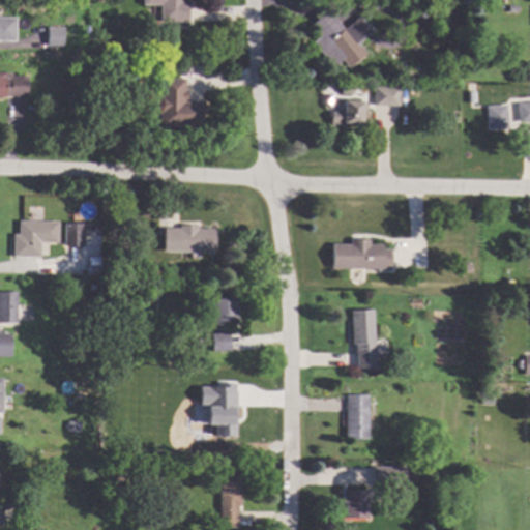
[(192,0),(192,22),(162,22),(163,4),(145,4),(145,0),(192,0)]
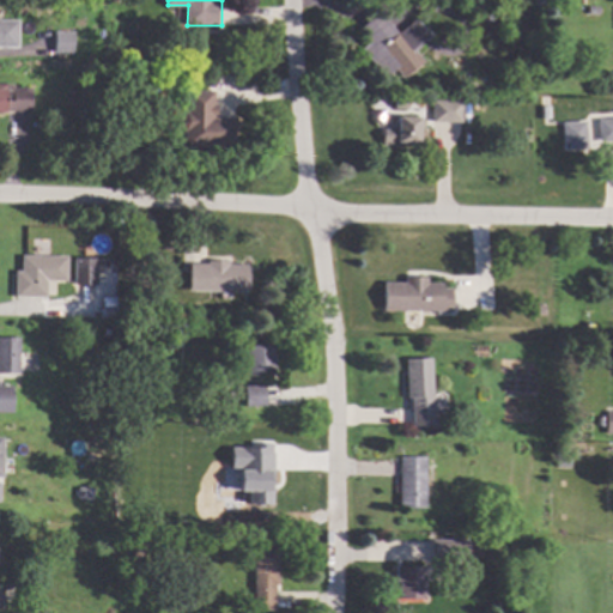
[(399,31),(419,16),(435,37),(417,50),(425,61),(404,77),(396,67),(382,78),(362,49),(371,42),(359,26),(382,10),(399,31)]
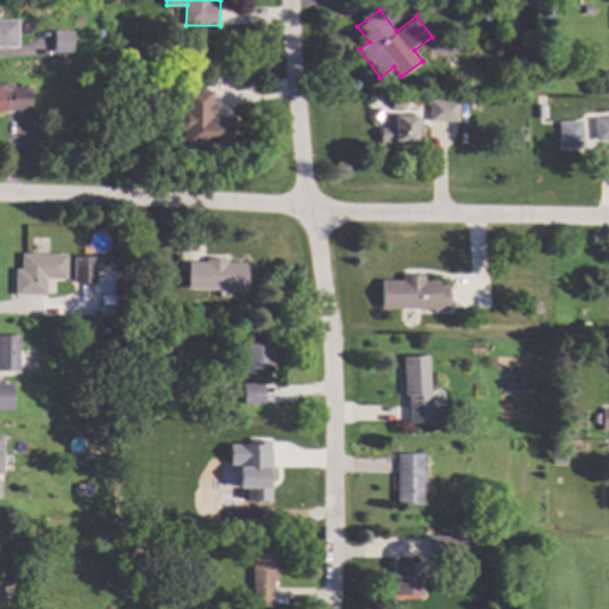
[(0,19),(20,20),(19,46),(0,45),(0,19)]
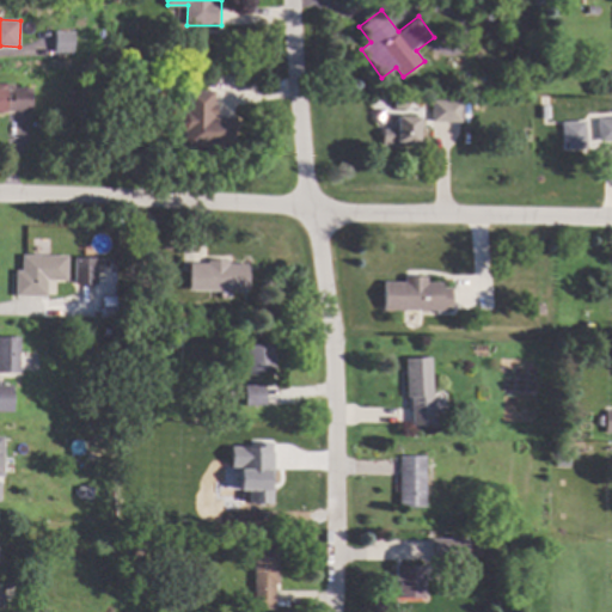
[(75,53),(56,53),(57,31),(75,31),(75,53)]
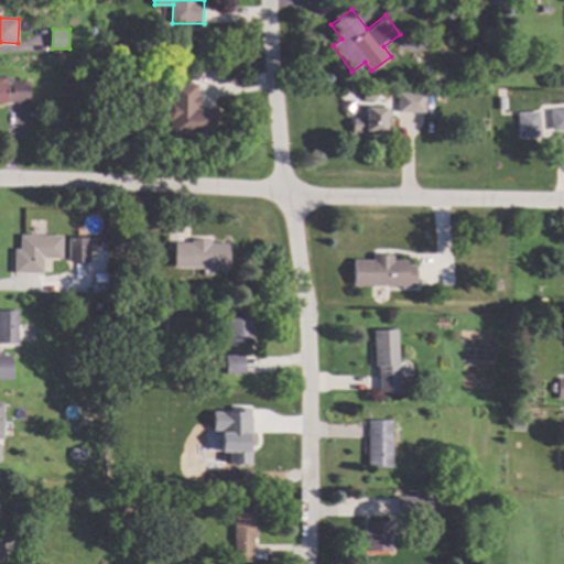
[(14,80),(32,80),(31,102),(7,101),(7,102),(0,102),(0,76),(15,77),(14,80)]
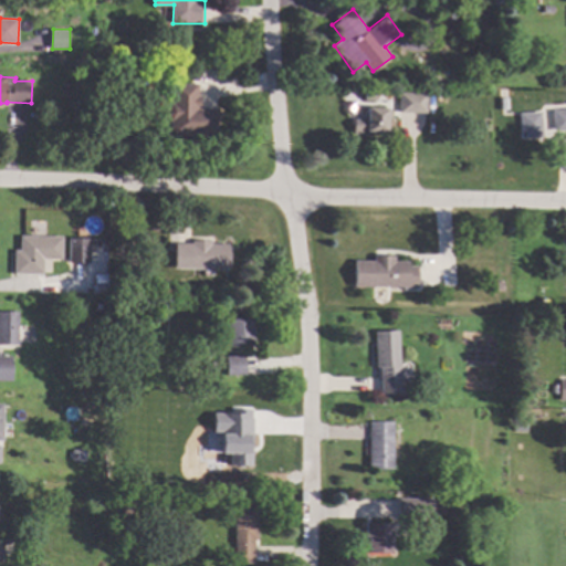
[(200,97),(202,97),(201,107),(199,107),(199,108),(219,108),(219,135),(173,134),(173,121),(167,114),(167,107),(174,103),(174,82),(195,83),(195,85),(200,85),(200,97)]
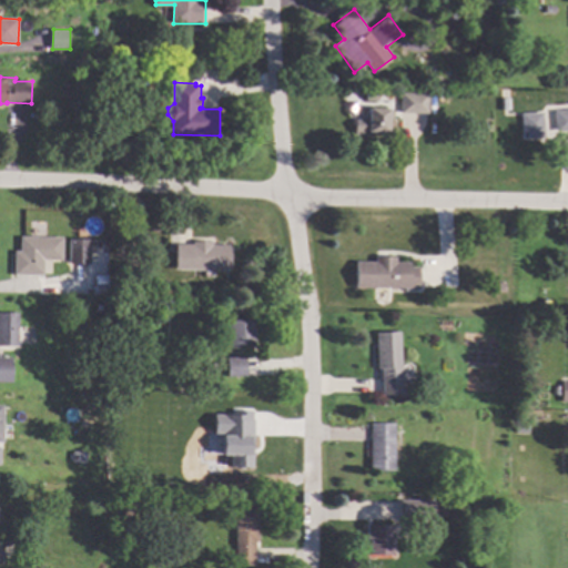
[(429,113),(402,112),(402,92),(429,92),(429,113)]
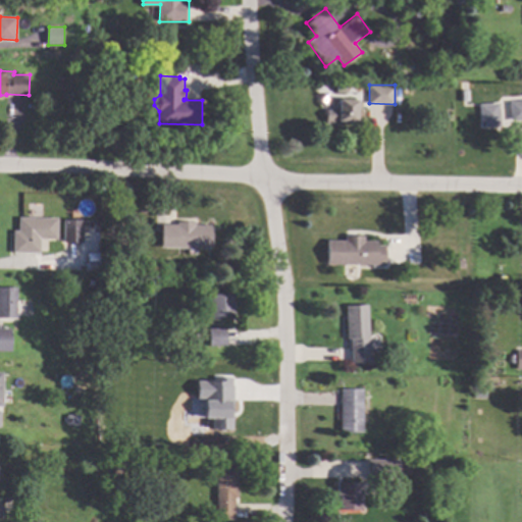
[(470,100),(463,101),(462,91),(470,90),(470,100)]
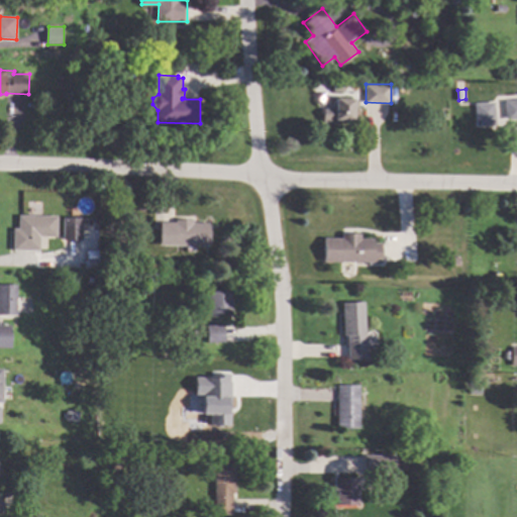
[(358,99),(357,107),(354,107),(353,120),(337,120),(337,123),(323,122),(324,108),(330,108),(331,103),(335,104),(335,98),(358,99)]
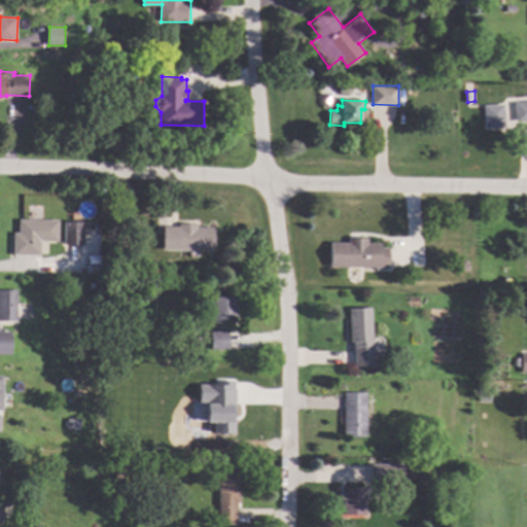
[(526,120),(517,121),(516,102),(526,101),(526,120)]
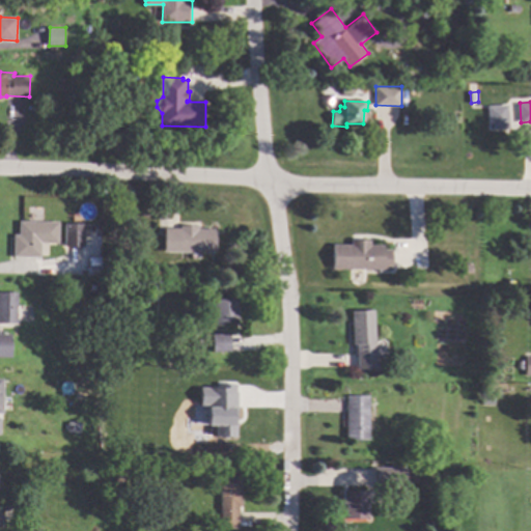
[(509,105),(510,128),(491,130),(488,106),(509,105)]
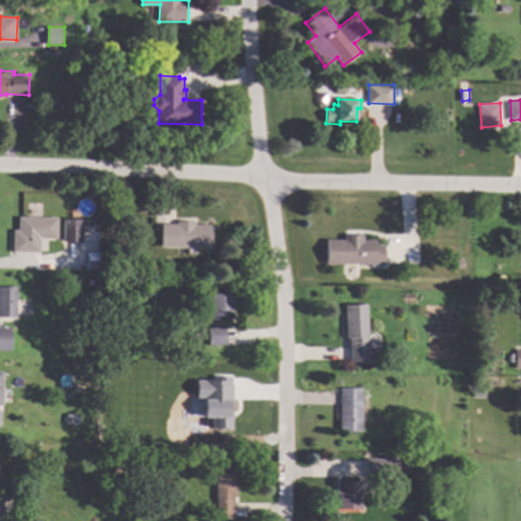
[(59,239),(42,238),(42,252),(14,251),(15,229),(20,229),(20,217),(59,217),(59,239)]
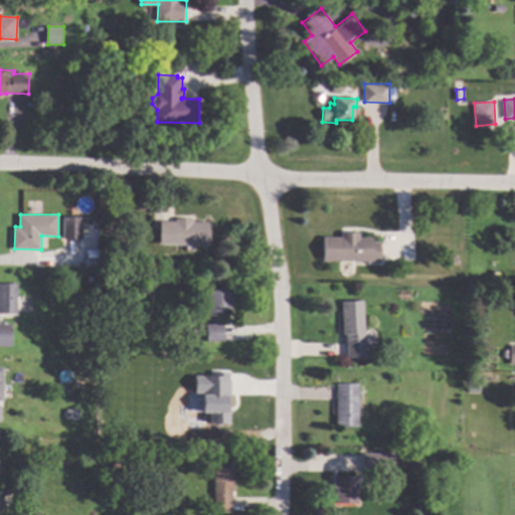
[(82,238),(64,238),(64,216),(82,216),(82,238)]
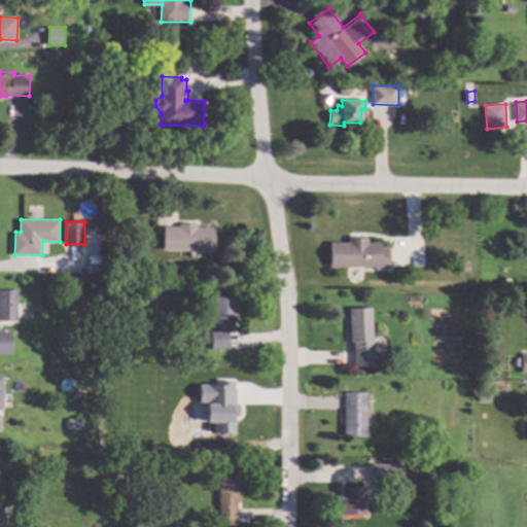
[(198,226),(214,226),(214,250),(165,250),(165,225),(180,226),(180,223),(198,223),(198,226)]
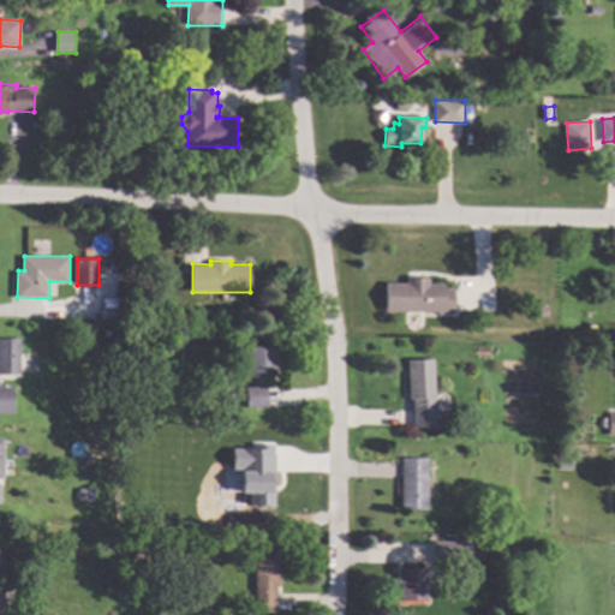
[(429,285),(443,285),(443,290),(455,290),(454,311),(388,310),(388,284),(408,284),(408,278),(430,278),(429,285)]
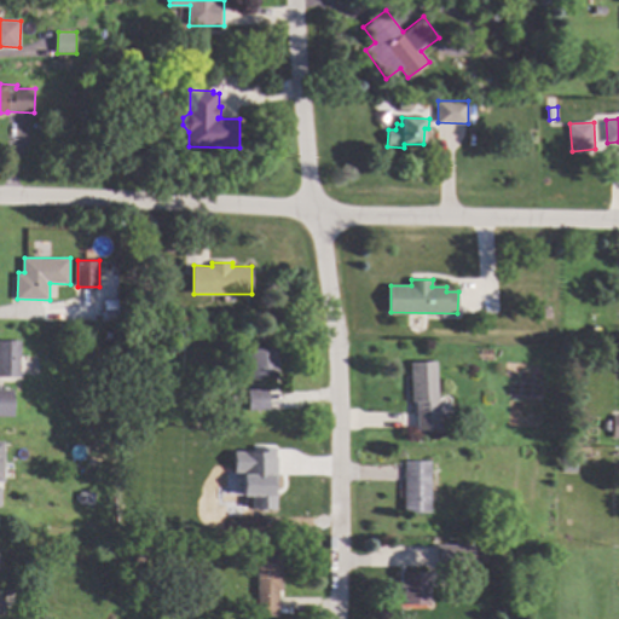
[(121,310),(121,322),(108,320),(108,308),(121,310)]
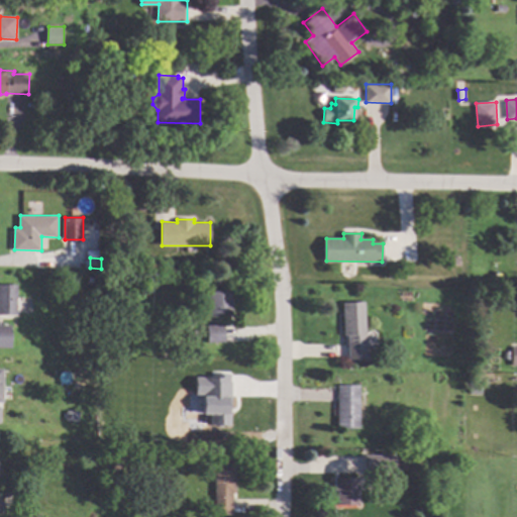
[(99,275),(98,283),(90,282),(91,275),(99,275)]
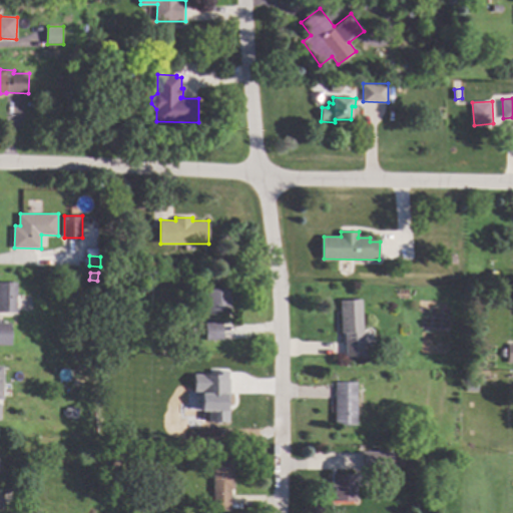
[(18,313),(0,312),(0,283),(18,283),(18,313)]
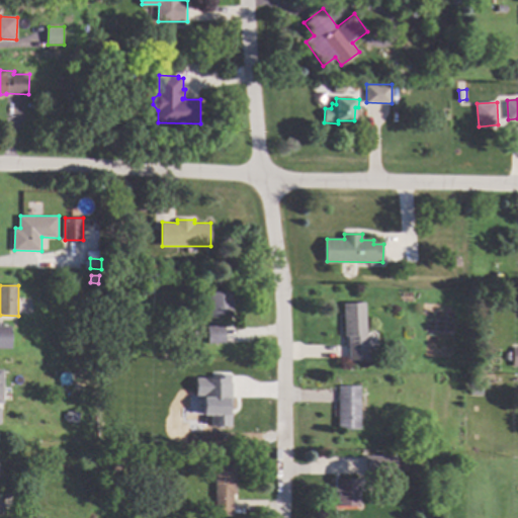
[(235,316),(212,317),(211,291),(234,290),(235,316)]
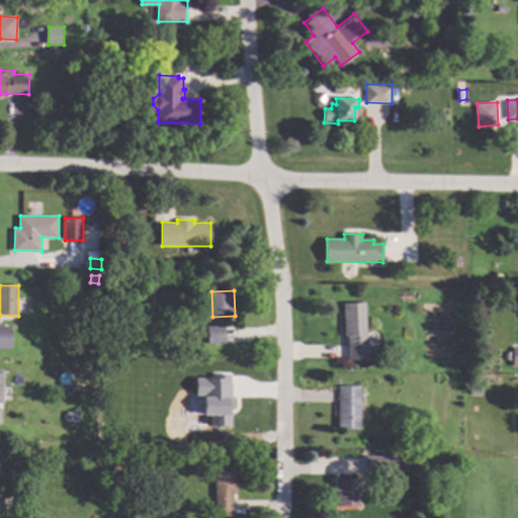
[(368,334),(363,335),(364,344),(368,344),(369,358),(350,359),(349,345),(352,345),(351,336),(346,336),(344,304),(366,303),(368,334)]
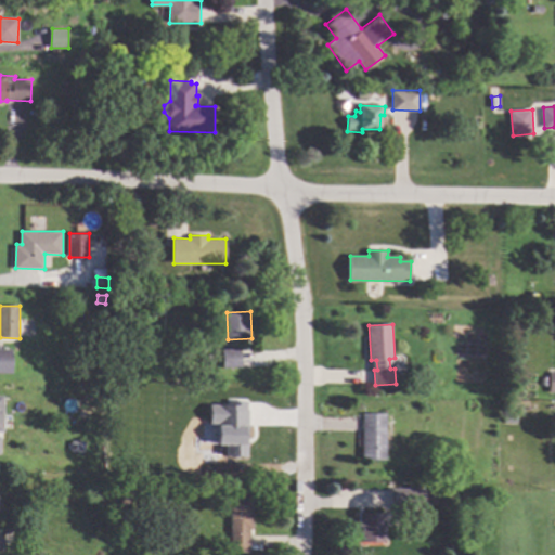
[(13,366),(12,366),(12,374),(0,374),(0,348),(13,348),(13,366)]
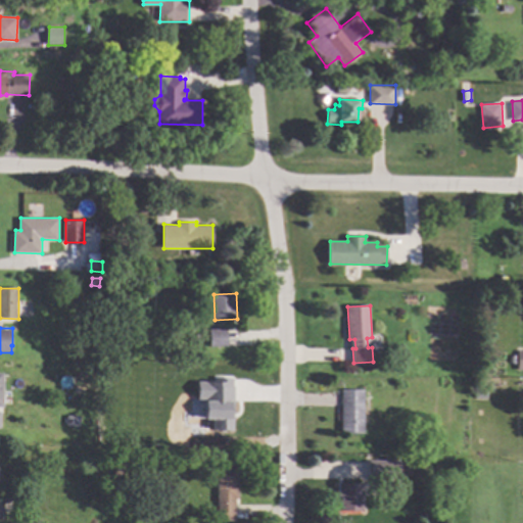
[(229,346),(212,346),(211,329),(228,328),(229,346)]
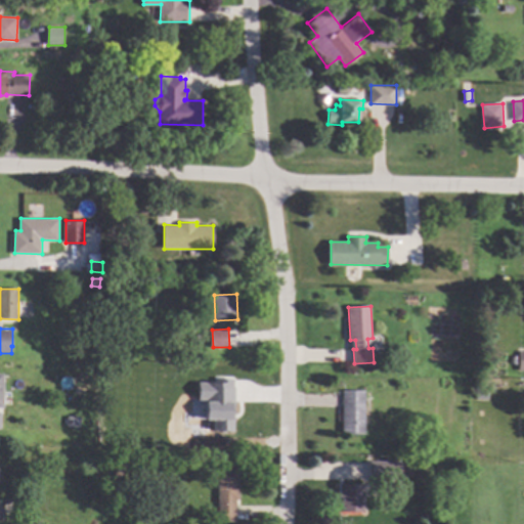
[(231,432),(232,380),(212,379),(212,383),(195,383),(195,400),(204,400),(203,421),(211,421),(211,431),(231,432)]
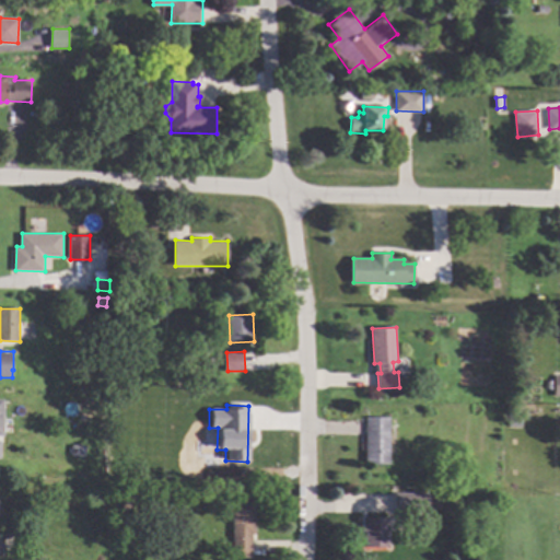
[(392,417),(389,464),(366,463),(368,417),(392,417)]
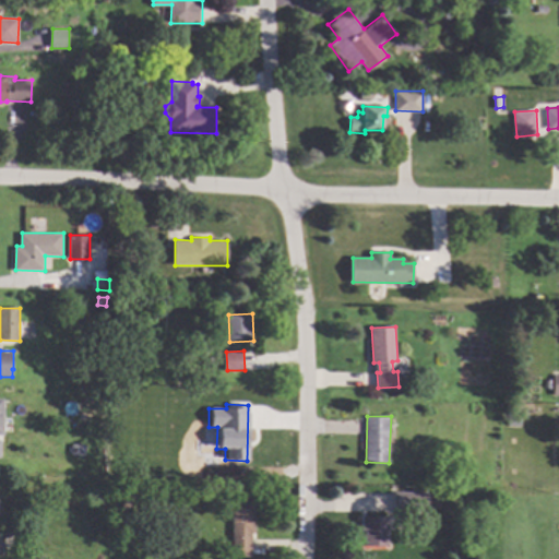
[(428,512),(395,512),(396,491),(429,492),(428,512)]
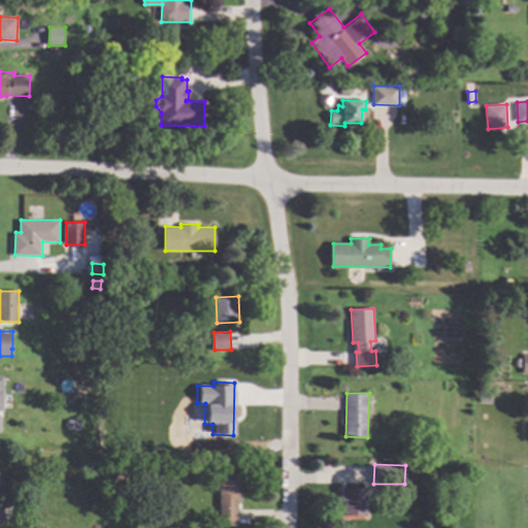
[(419,477),(410,477),(410,465),(419,466),(419,477)]
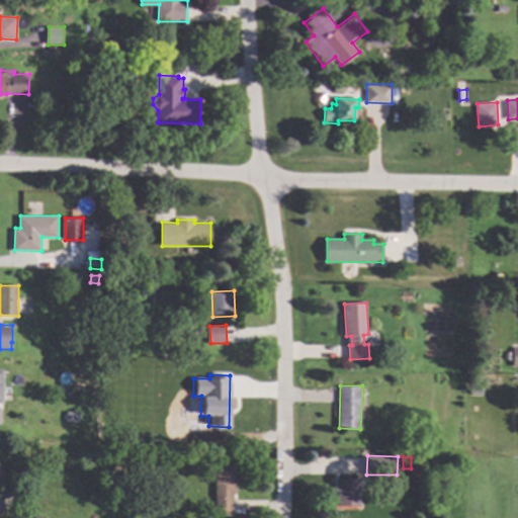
[(125,464),(124,471),(114,470),(115,463),(125,464)]
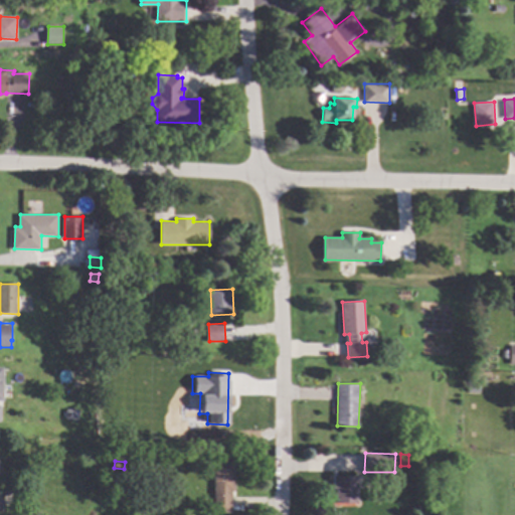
[(235,491),(232,491),(232,512),(215,511),(216,461),(236,462),(235,491)]
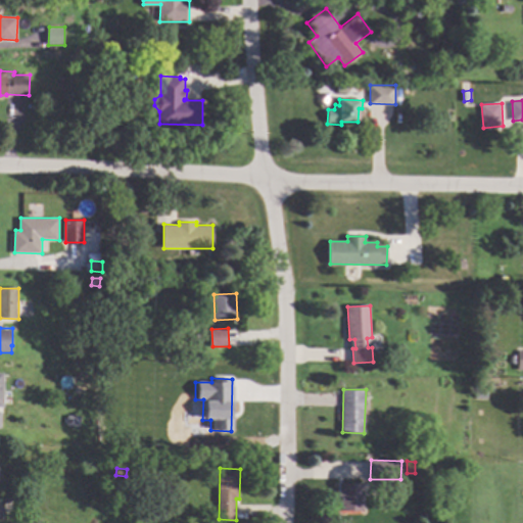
[(364,510),(342,510),(342,495),(339,495),(339,483),(364,483),(364,510)]
